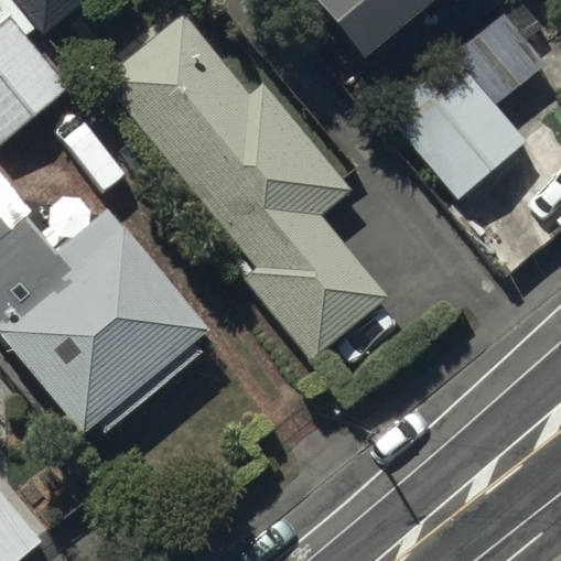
[(31,30),(3,0),(0,0),(0,144),(68,86),(24,35),(31,30)]
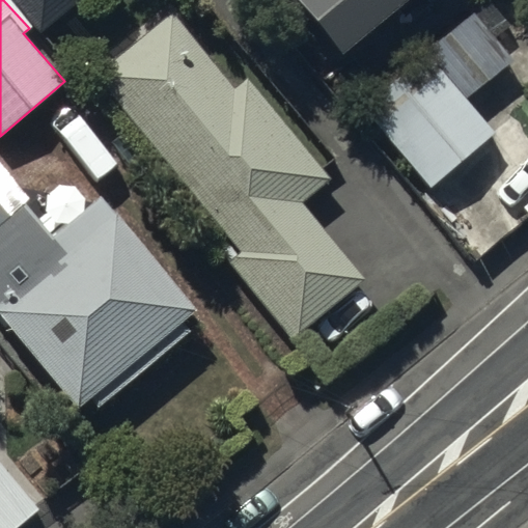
[(9,0),(37,32),(77,0),(9,0)]
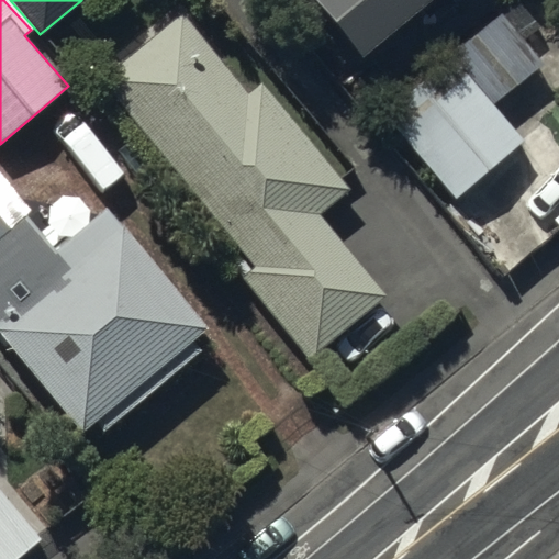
[(316,0),(360,52),(422,0),(316,0)]
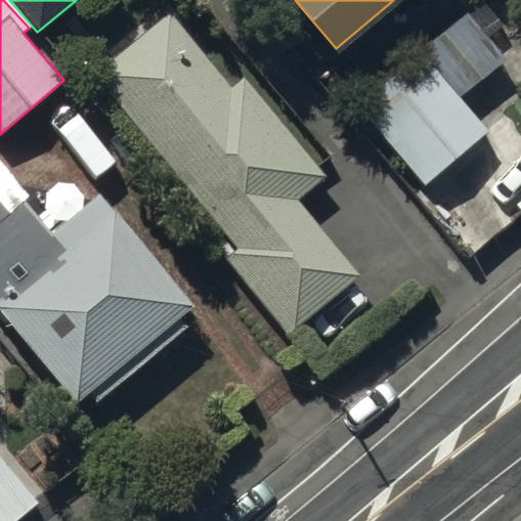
[(169,11),(93,74),(237,250),(225,259),(289,336),(362,275),(298,198),(324,175),(245,78),(232,88),(169,11)]
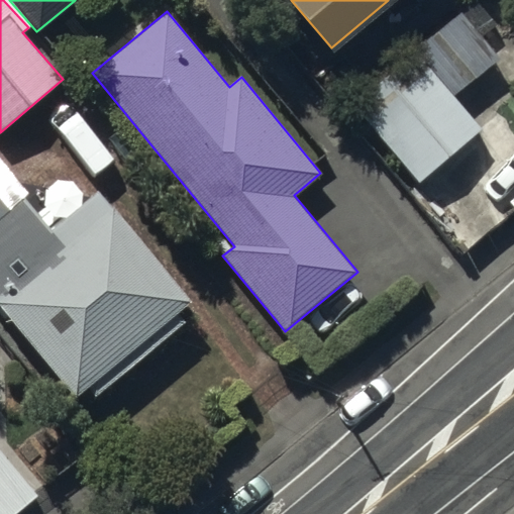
[(346,98),(419,183),(479,131),(452,100),(499,60),(461,15),(407,62),(398,50),(346,98)]
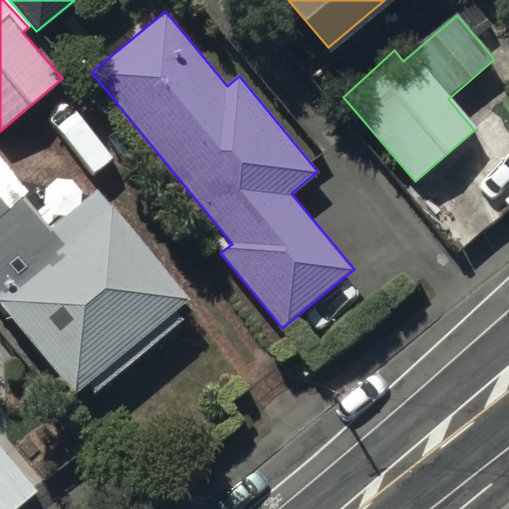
[(0,163),(0,301),(74,393),(88,381),(96,391),(184,320),(175,309),(189,298),(99,187),(50,226),(0,163)]
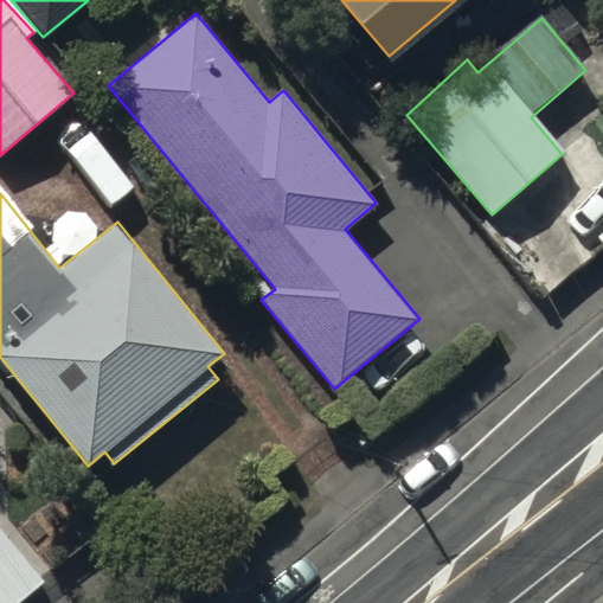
[(0,526),(0,602),(21,602),(46,581),(0,526)]
